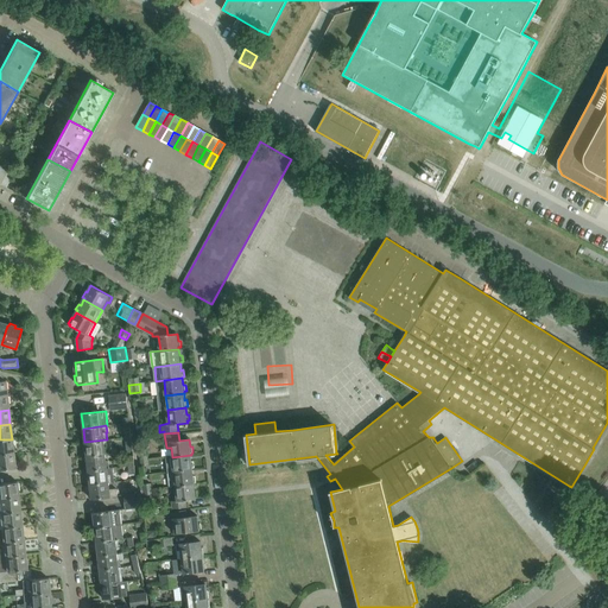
[(0,455),(13,454),(12,439),(0,439),(0,455)]
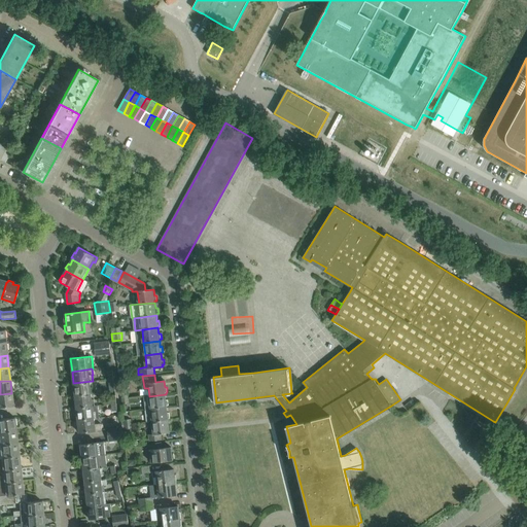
[(93,387),(93,381),(73,383),(75,395),(92,393),(91,387),(93,387)]
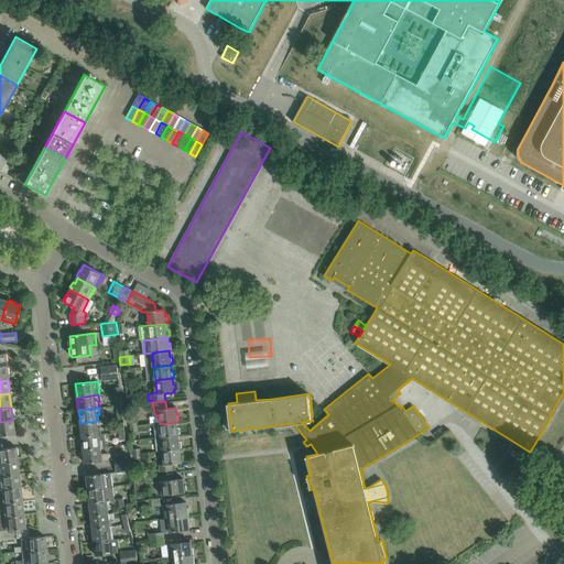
[(0,435),(13,434),(12,421),(0,422),(0,435)]
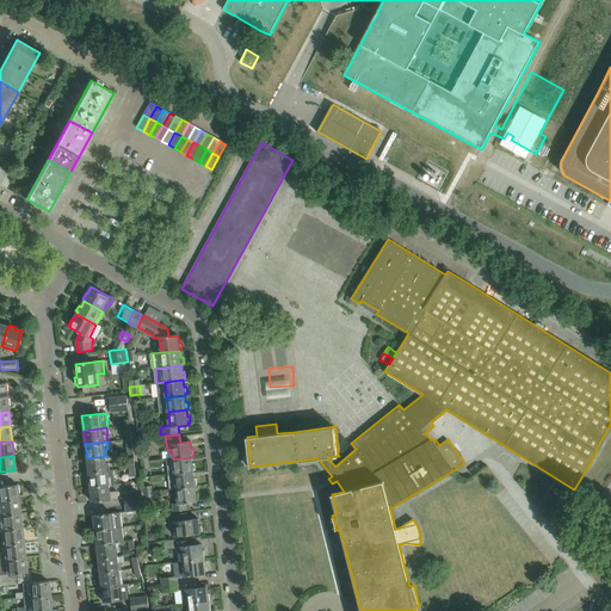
[(106,463),(106,456),(87,458),(88,473),(110,470),(110,463),(106,463)]
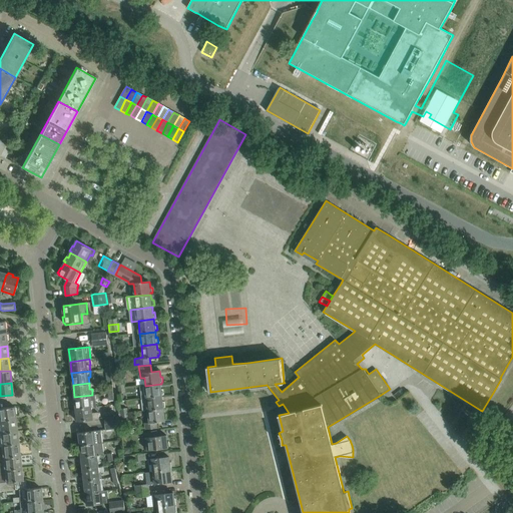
[(161,384),(145,386),(140,386),(141,399),(147,398),(162,396),(162,395),(164,395),(163,390),(161,390),(161,384)]
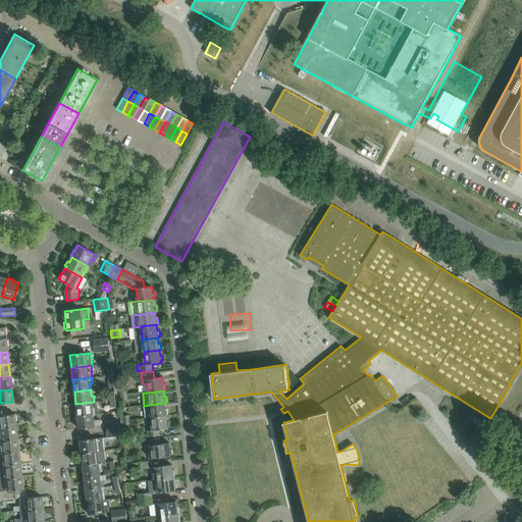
[(94,402),(75,404),(77,416),(94,414),(98,414),(97,402),(94,402)]
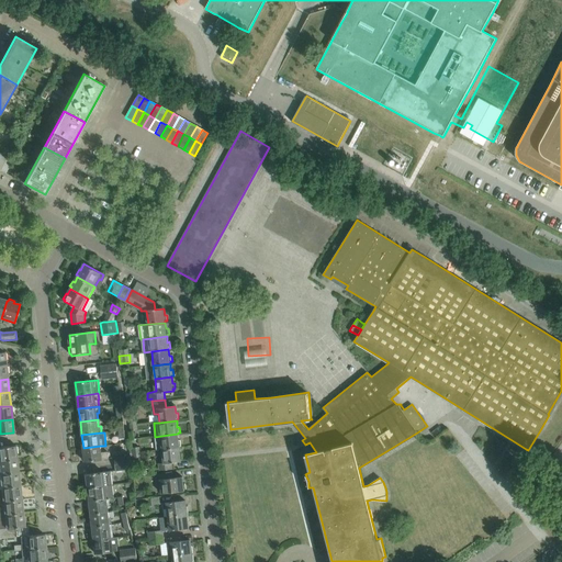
[(179,440),(178,434),(161,436),(163,449),(180,448),(179,447),(181,447),(181,440),(179,440)]
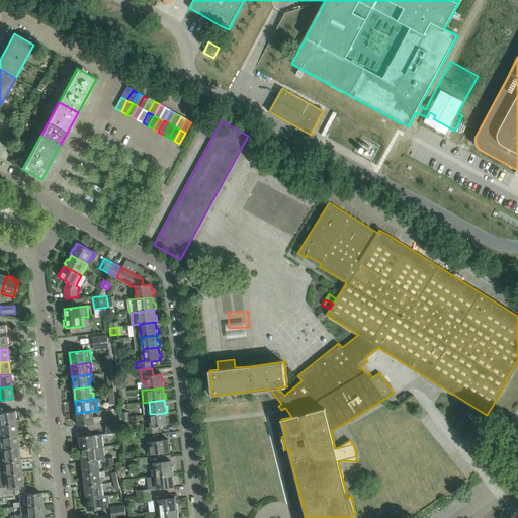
[(0,425),(15,424),(13,411),(0,412),(0,425)]
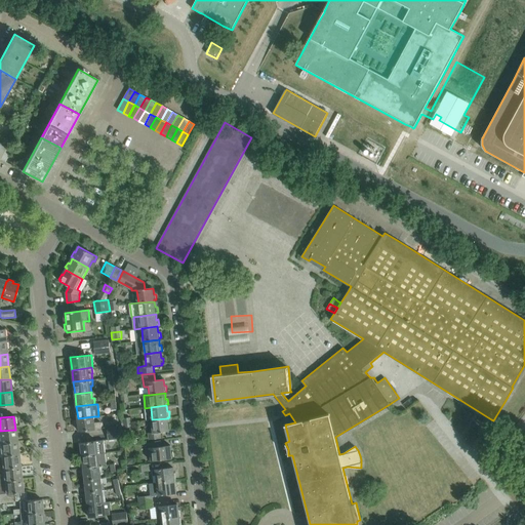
[(95,422),(94,416),(78,418),(79,432),(102,429),(101,421),(95,422)]
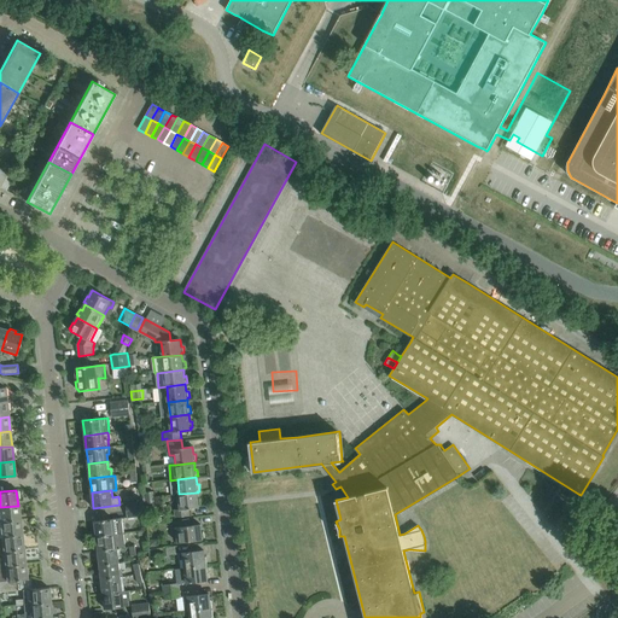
[(198,500),(198,493),(179,494),(181,508),(174,509),(175,517),(191,516),(190,508),(199,507),(199,506),(202,506),(200,500),(198,500)]
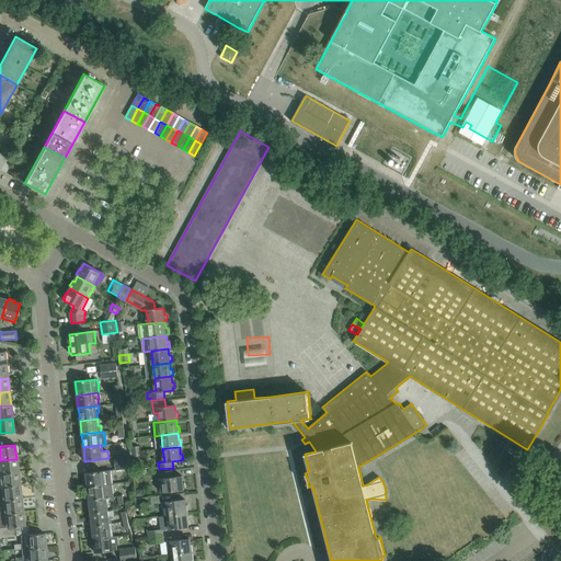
[(130,455),(114,456),(115,464),(132,462),(130,455)]
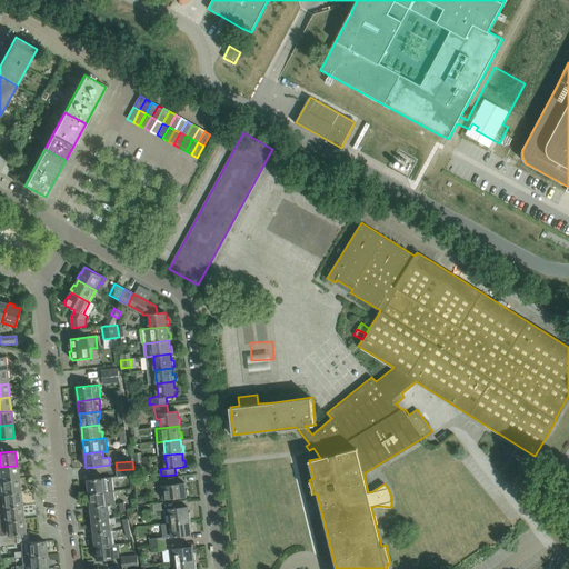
[(0,480),(18,479),(17,466),(0,467),(0,480)]
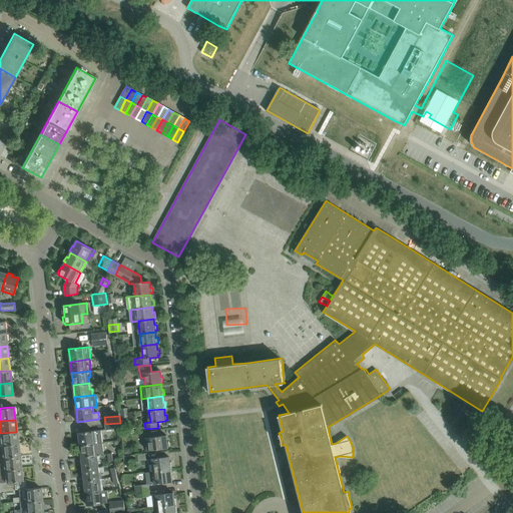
[(96,431),(78,433),(80,445),(104,443),(103,430),(96,431)]
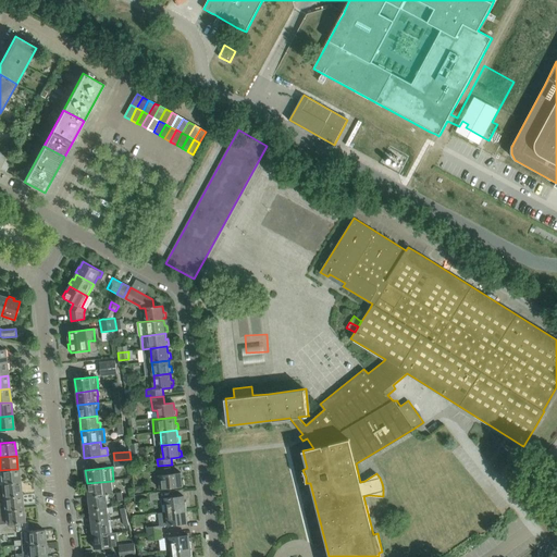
[(170,467),(158,469),(160,490),(183,486),(183,485),(185,485),(184,479),(182,479),(181,472),(171,473),(170,467)]
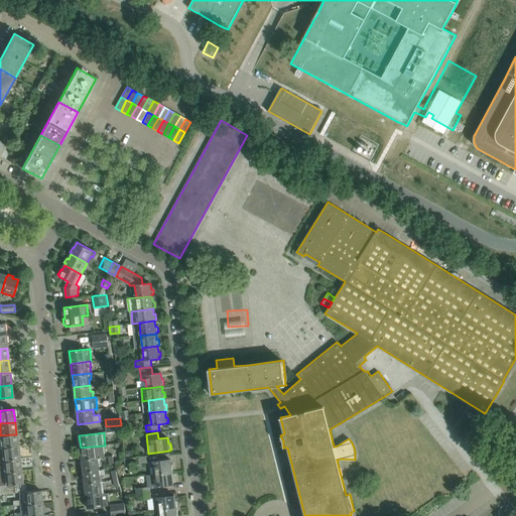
[(18,446),(16,434),(0,435),(0,447),(2,447),(2,448),(18,446)]
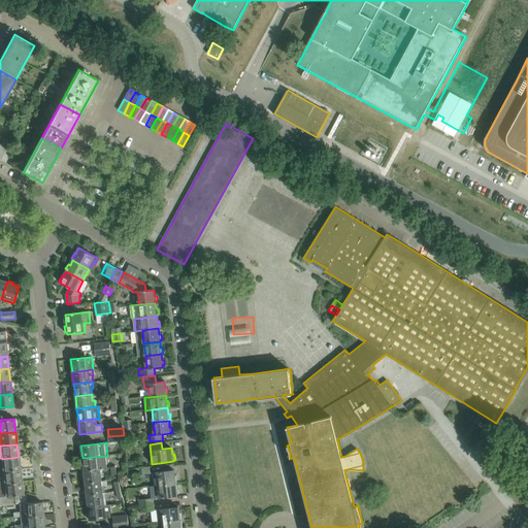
[(109,467),(107,456),(83,458),(84,470),(102,468),(109,467)]
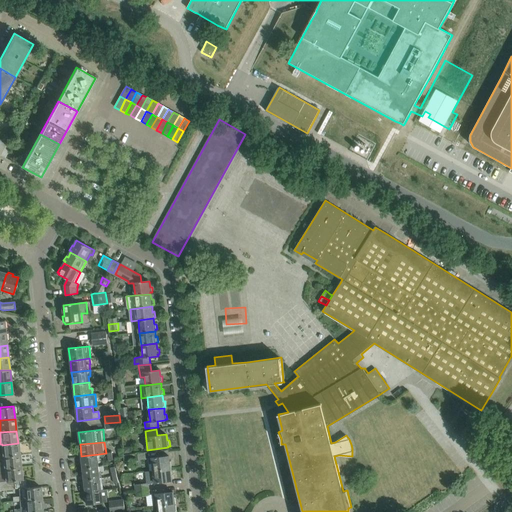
[(0,457),(19,455),(18,443),(2,445),(2,444),(0,444),(0,457)]
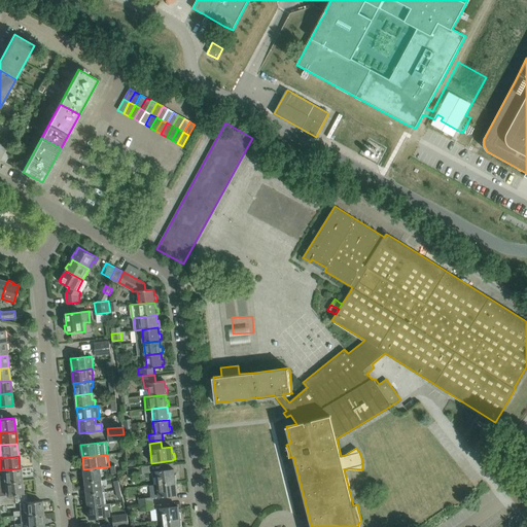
[(150,471),(149,466),(128,468),(128,469),(128,475),(150,471)]
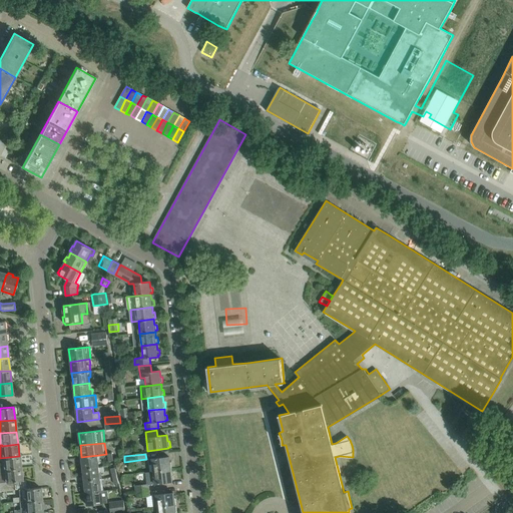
[(100,461),(99,455),(81,457),(83,469),(99,467),(98,461),(100,461)]
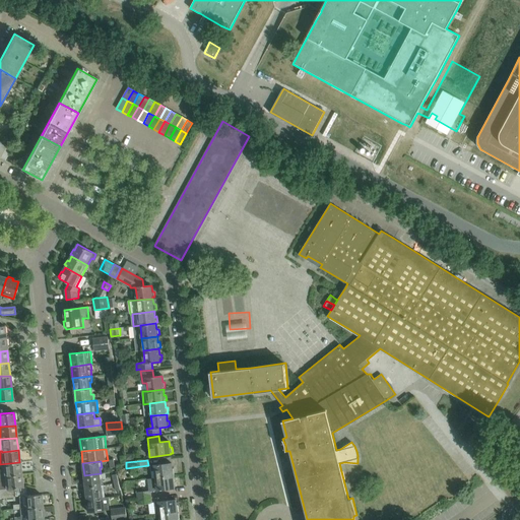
[(21,475),(19,462),(0,464),(0,476),(5,476),(21,475)]
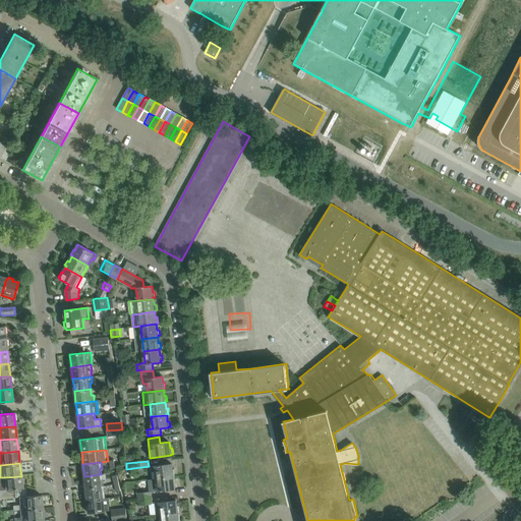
[(172,464),(152,466),(152,471),(155,471),(156,478),(175,476),(174,469),(173,469),(172,464)]
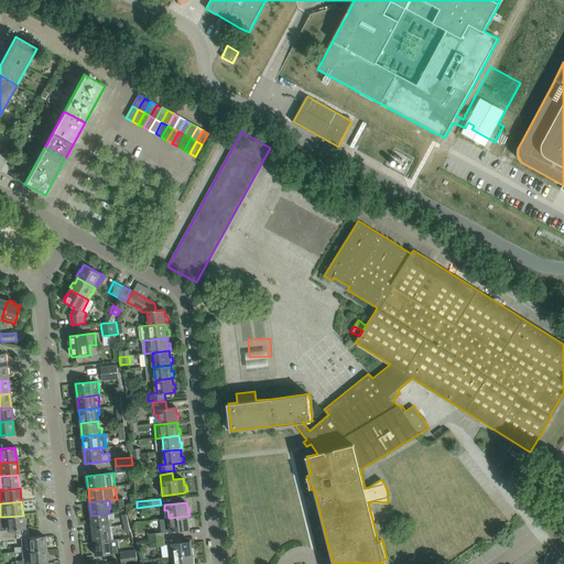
[(109,519),(109,513),(91,516),(93,529),(112,527),(111,519),(109,519)]
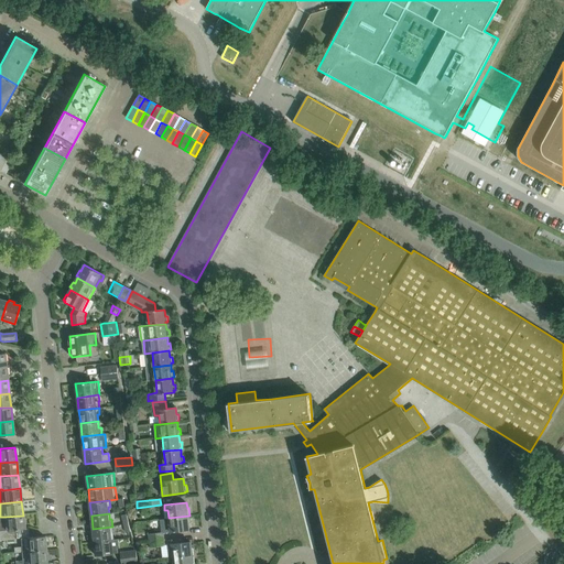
[(24,528),(23,516),(6,517),(0,517),(0,539),(17,539),(15,529),(24,528)]
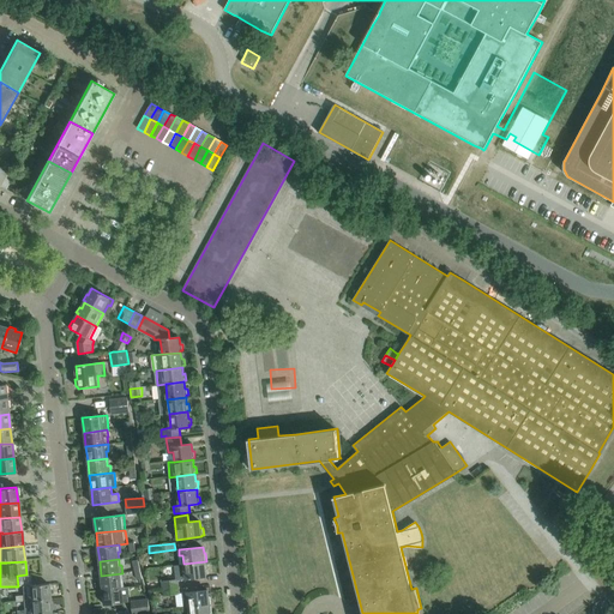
[(208,570),(206,561),(184,564),(185,572),(180,572),(181,579),(206,577),(206,570),(208,570)]
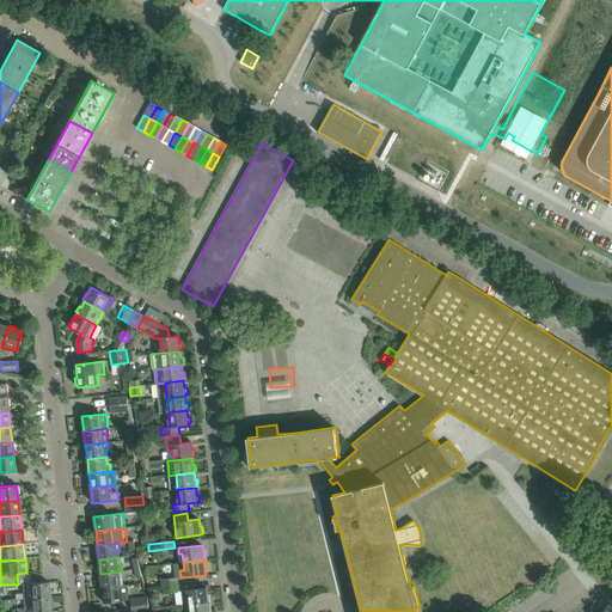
[(123,577),(122,571),(101,574),(102,588),(122,586),(122,585),(121,579),(123,577)]
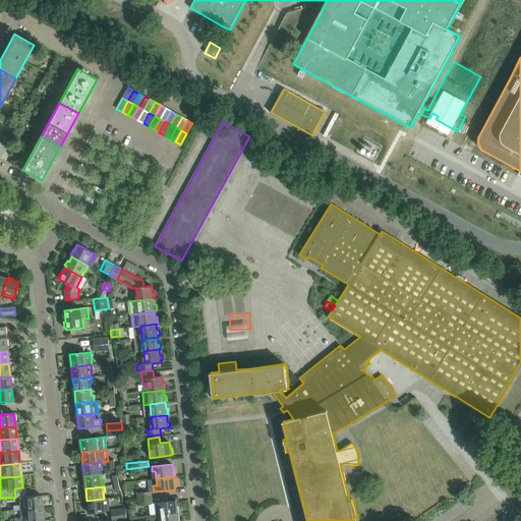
[(42,508),(41,496),(24,497),(25,505),(13,506),(13,510),(25,509),(25,510),(42,508)]
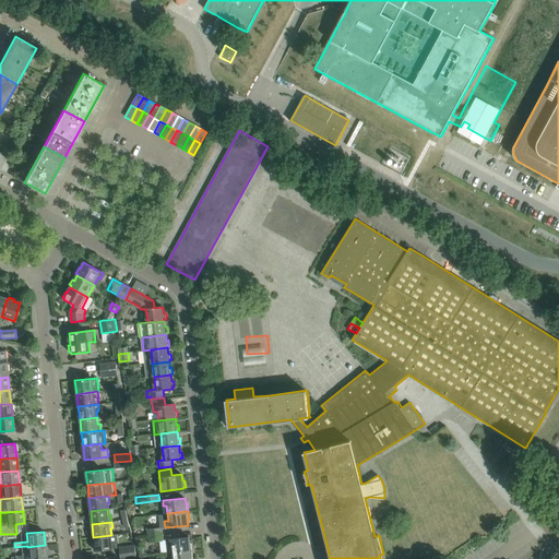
[(111,535),(93,537),(95,550),(117,548),(116,544),(118,544),(117,534),(115,534),(111,534),(111,535)]
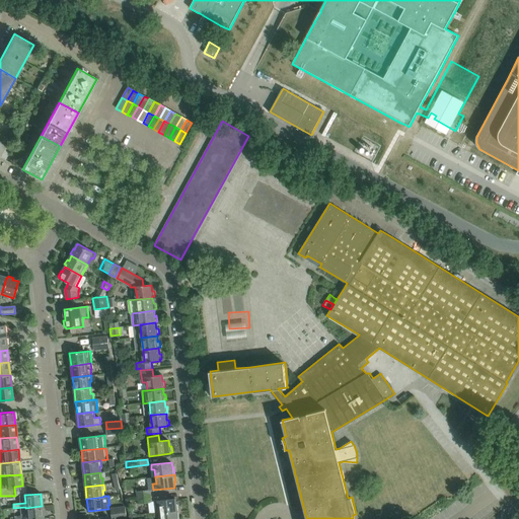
[(175,499),(154,501),(155,506),(158,506),(159,513),(178,511),(177,504),(176,504),(175,499)]
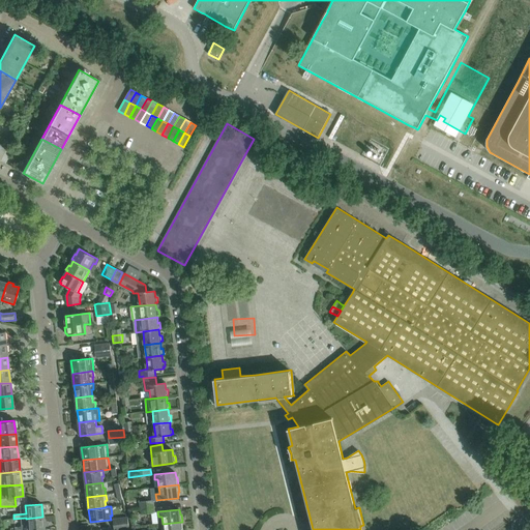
[(38,529),(45,529),(42,517),(26,519),(27,526),(15,527),(15,529),(38,529)]
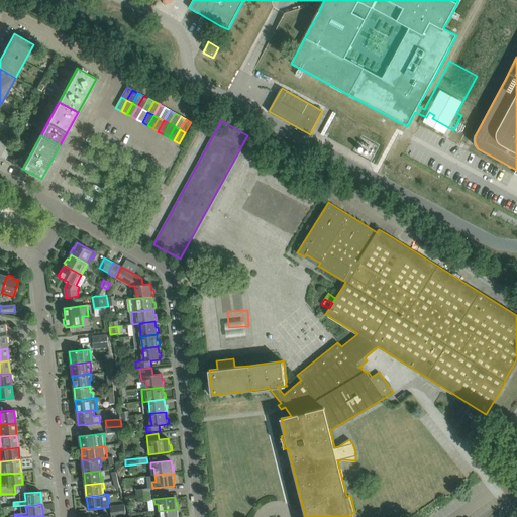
[(125,504),(110,506),(111,513),(126,511),(125,504)]
